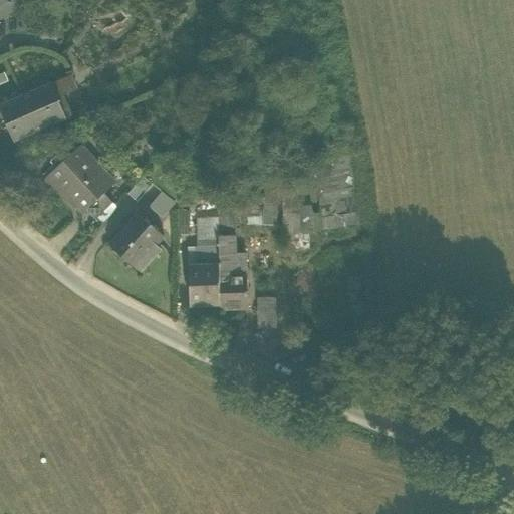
[(17,0),(10,0),(11,1),(0,6),(0,15),(2,19),(22,7),(17,0)]
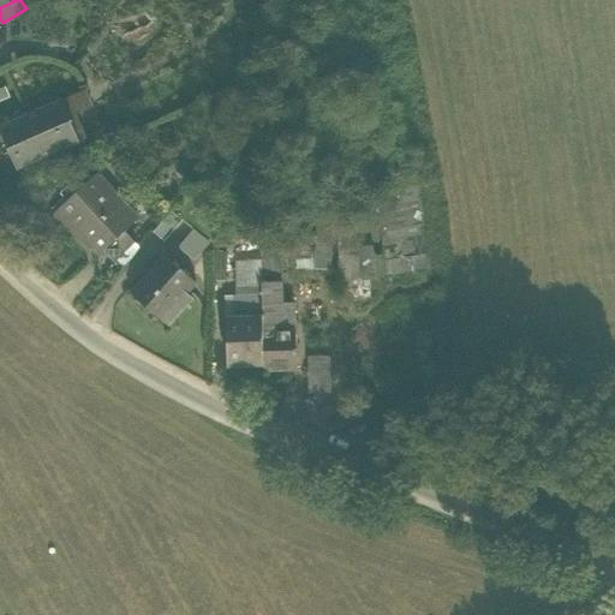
[(85,90),(61,101),(67,114),(75,112),(91,105),(85,90)]
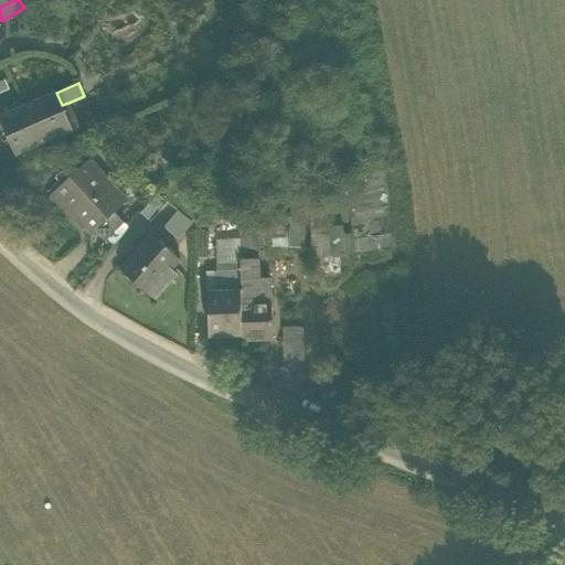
[(0,116),(0,120),(16,156),(73,130),(62,105),(56,93),(56,92),(0,116)]
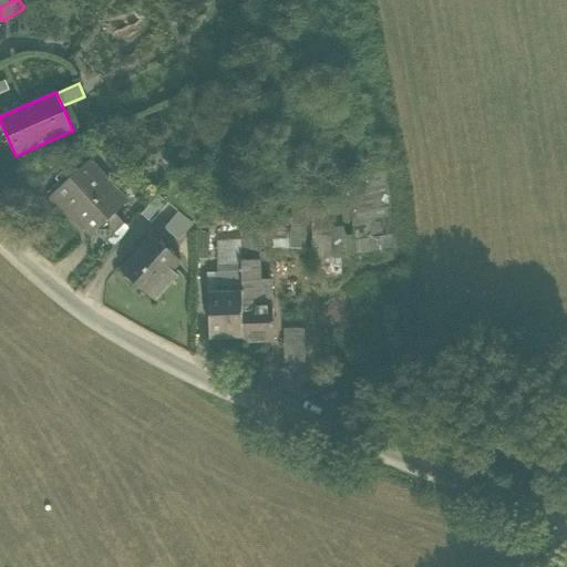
[(80,129),(69,103),(62,105),(73,131),(80,129)]
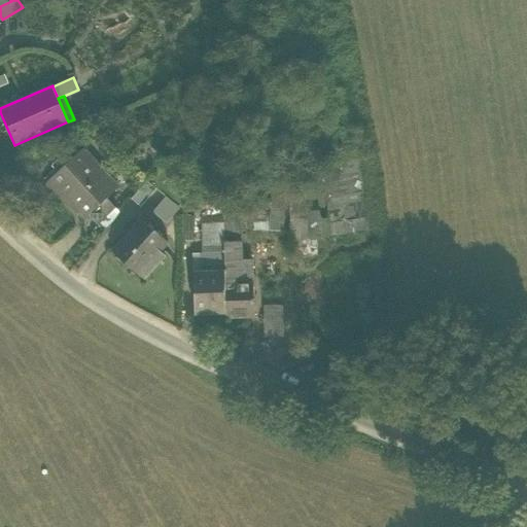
[(67,194),(88,215),(89,214),(107,198),(118,186),(82,148),(47,181),(62,198),(67,194)]
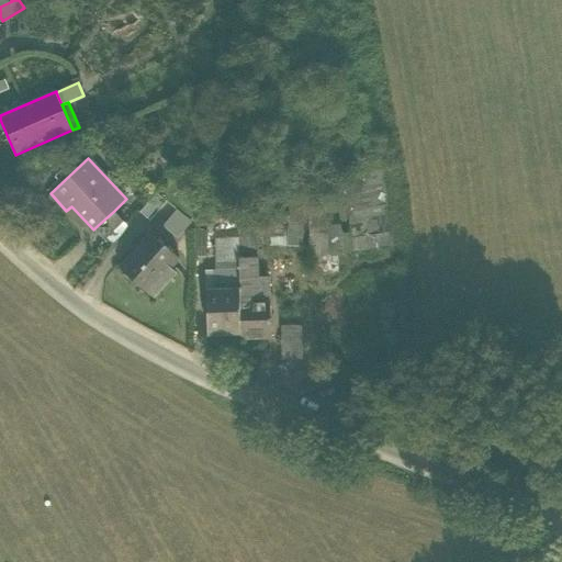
[(350,238),(352,251),(374,248),(393,245),(384,170),(363,172),(345,175),(349,211),(351,228),(352,238),(350,238)]
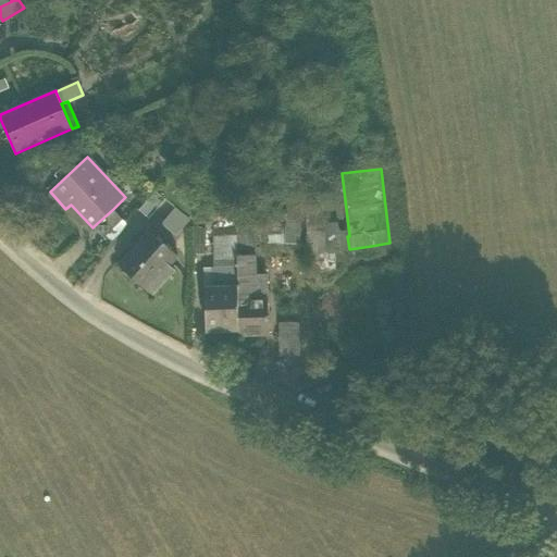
[(236,229),(237,256),(255,256),(255,242),(299,243),(301,183),(273,183),(275,210),(268,210),(267,226),(263,226),(263,224),(236,225),(236,229)]
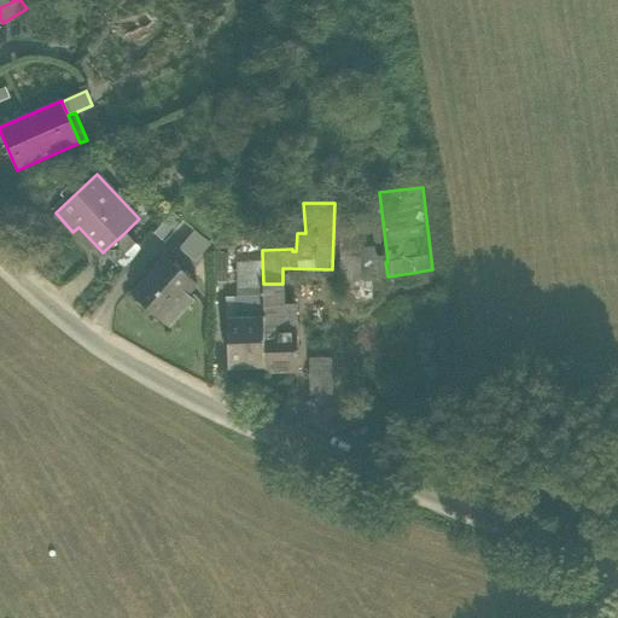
[(156,231),(169,242),(187,220),(174,209),(156,231)]
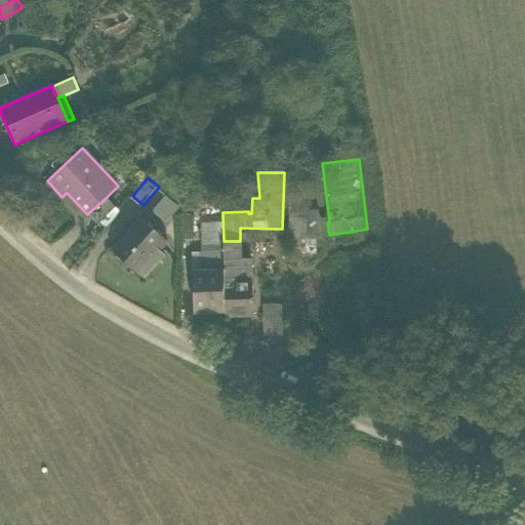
[(288,197),(289,213),(308,213),(309,196),(288,197)]
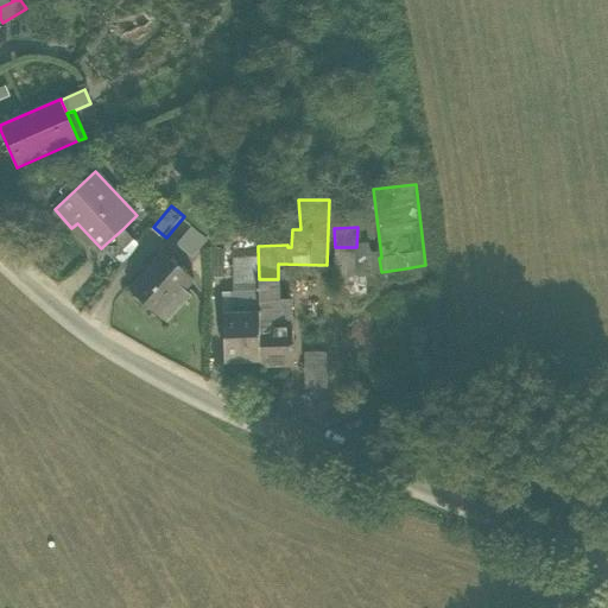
[(102,247),(113,258),(133,239),(124,228),(102,247)]
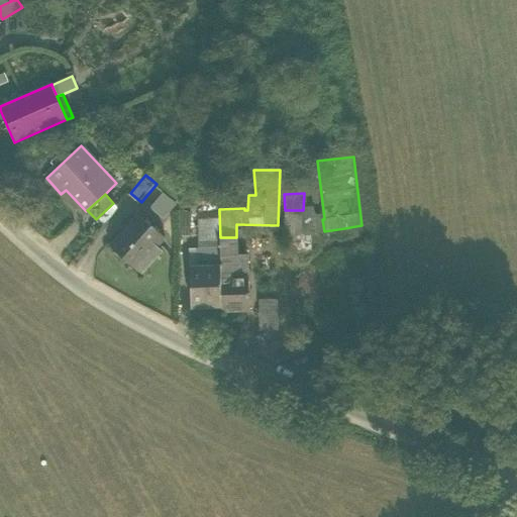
[(113,239),(144,267),(159,250),(150,244),(165,229),(141,208),(113,239)]
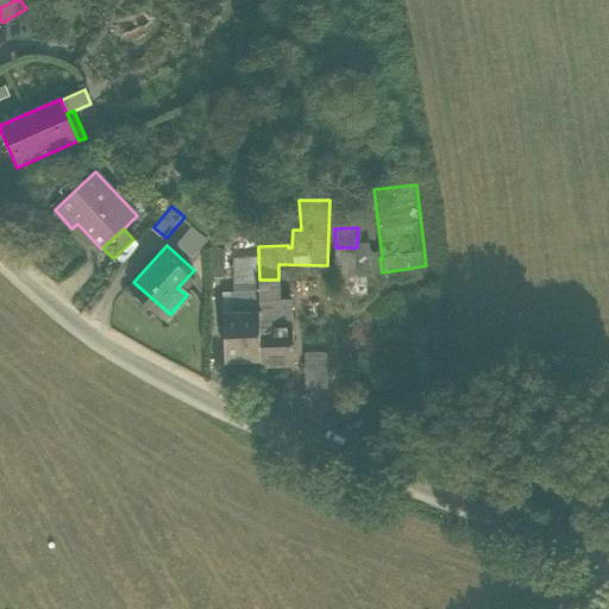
[(337,283),(357,282),(357,277),(357,248),(336,248),(337,283)]
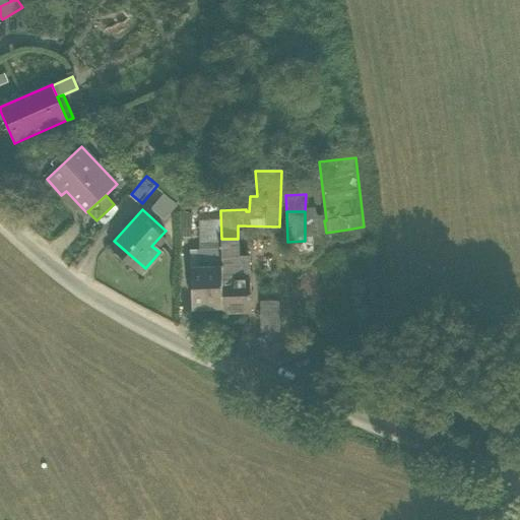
[(325,211),(305,211),(305,237),(312,236),(326,233),(324,220),(326,220),(325,211)]
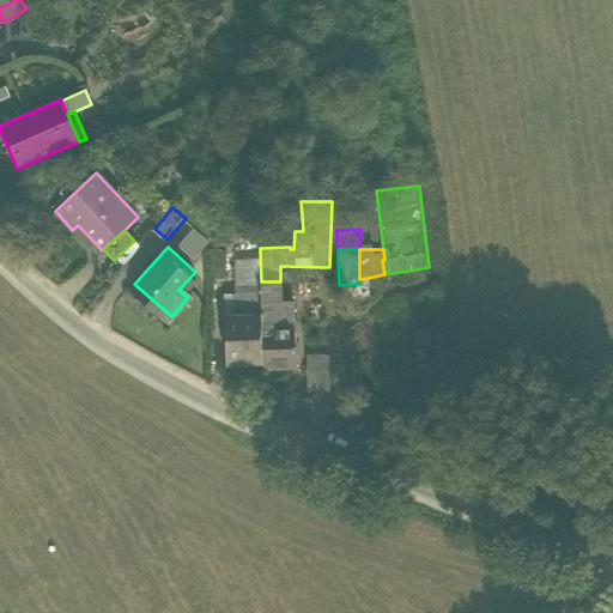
[(211,280),(225,280),(226,252),(211,250),(211,280)]
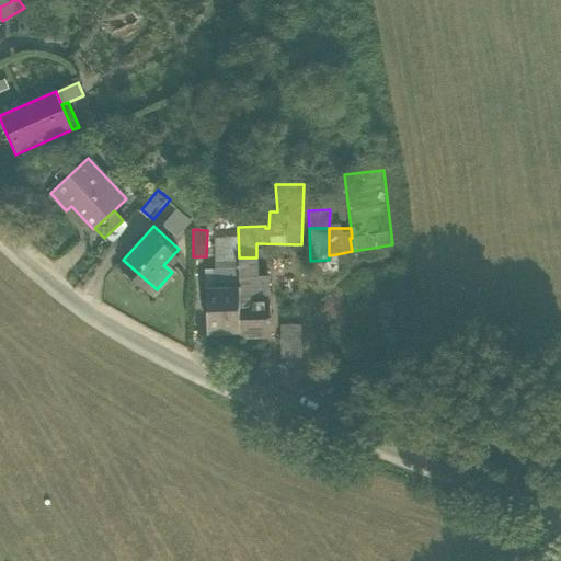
[(216,270),(216,292),(239,290),(239,258),(238,230),(215,231),(216,270)]
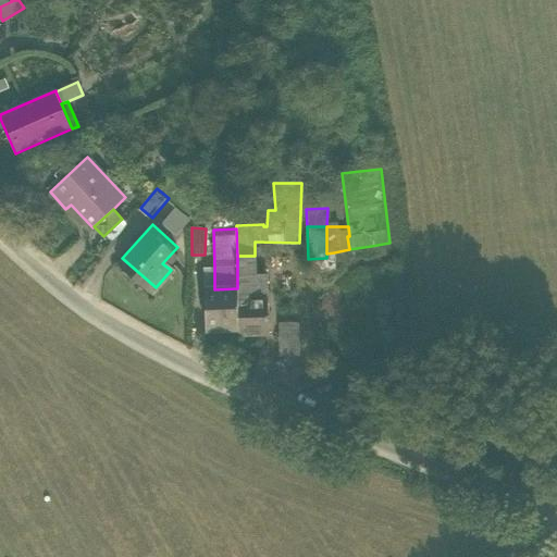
[(335,270),(334,252),(326,254),(326,258),(308,259),(307,270),(335,270)]
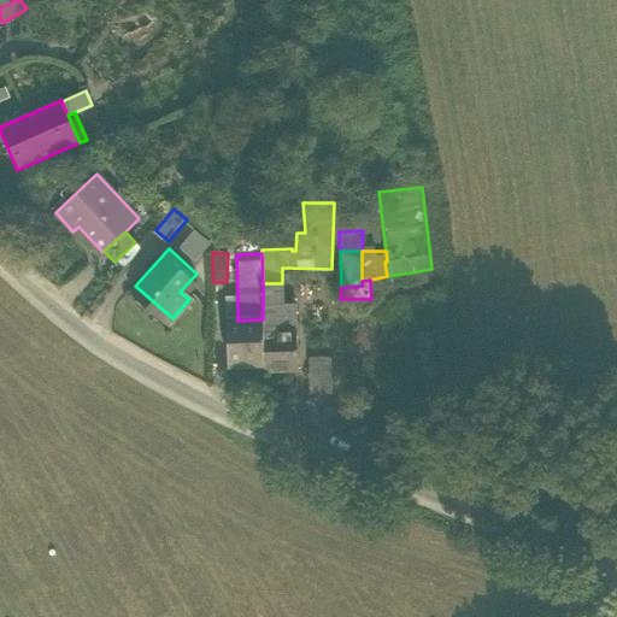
[(282,283),(263,283),(263,319),(264,365),(264,372),(298,371),(297,331),(295,331),(295,304),(283,304),(283,283),(282,283)]
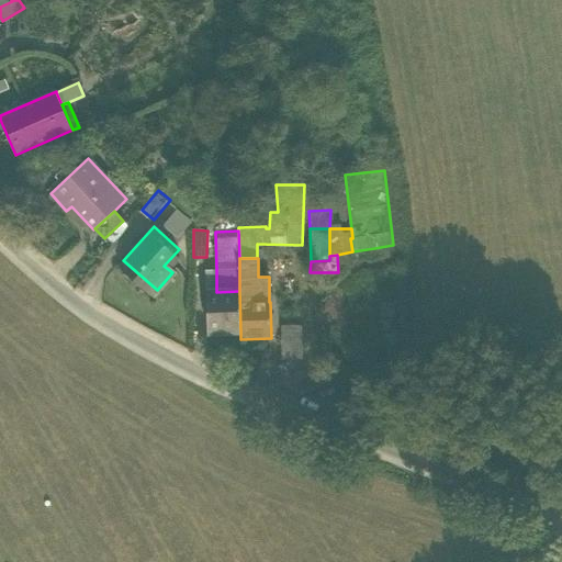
[(205,270),(206,292),(216,292),(216,270),(205,270)]
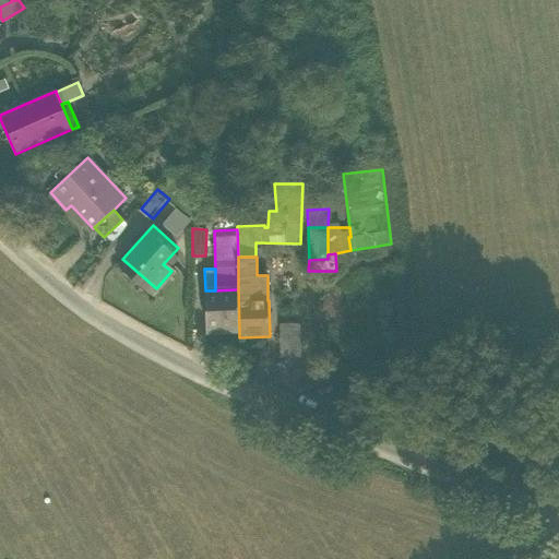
[(239,331),(238,289),(215,290),(205,290),(206,332),(239,331)]
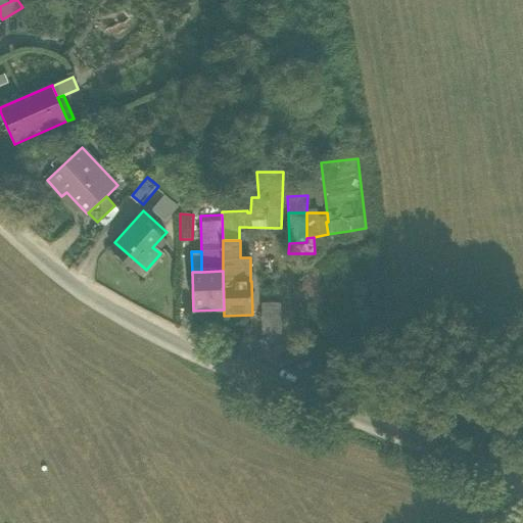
[(262,303),(263,333),(277,333),(281,333),(280,303),(276,303),(262,303)]
